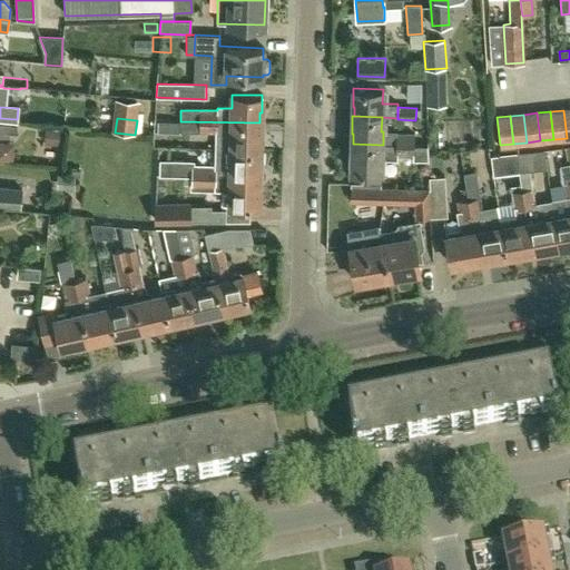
[(10,123),(10,121),(0,120),(0,135),(15,137),(16,123),(10,123)]
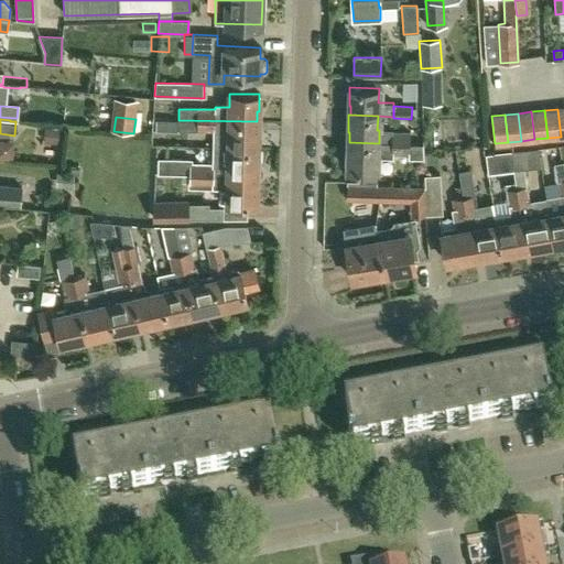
[(257,121),(179,120),(179,131),(214,131),(214,148),(258,149),(258,132),(257,132),(257,121)]
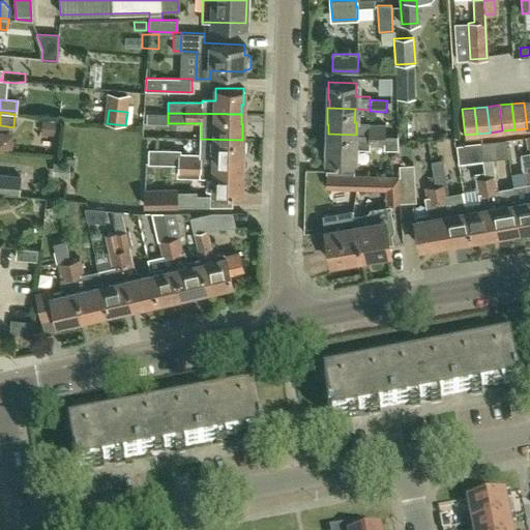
[(48,121),(47,134),(58,135),(59,122),(48,121)]
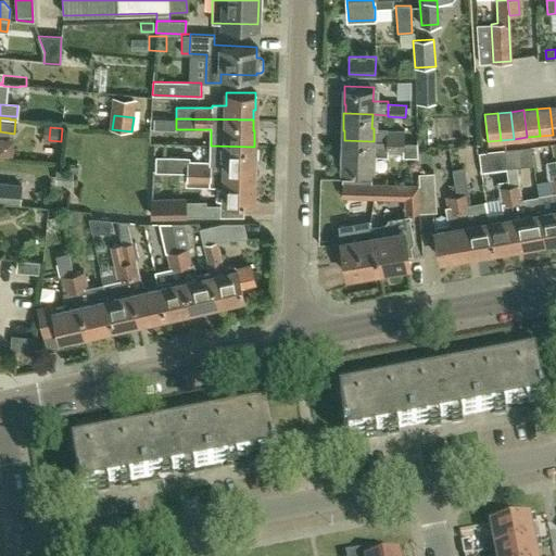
[(374,140),(374,141),(413,142),(413,131),(403,131),(386,130),(386,140),(374,140)]
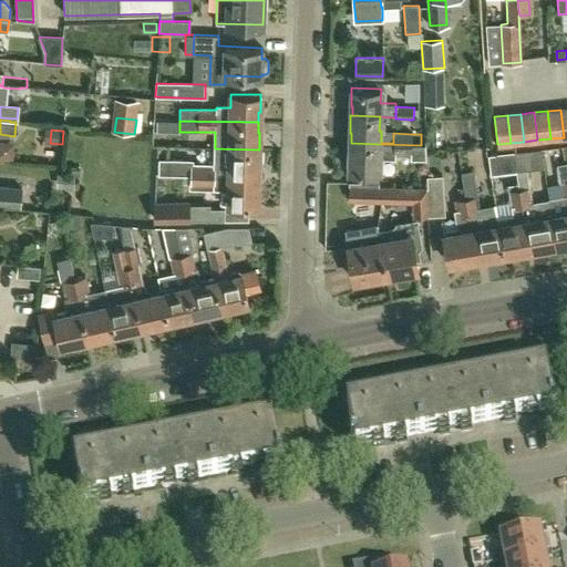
[(379,172),(379,158),(394,158),(394,155),(410,155),(410,160),(425,160),(424,145),(421,145),(381,144),(351,143),(351,153),(349,153),(349,171),(379,172)]
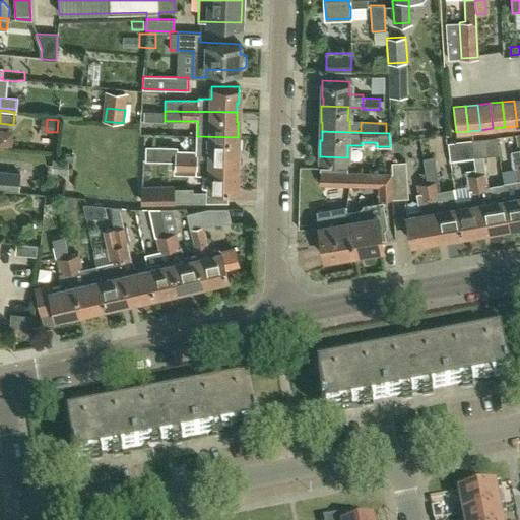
[(238,152),(238,137),(197,136),(197,151),(181,151),(177,150),(178,146),(146,145),(146,159),(174,161),(174,160),(236,161),(236,152),(238,152)]
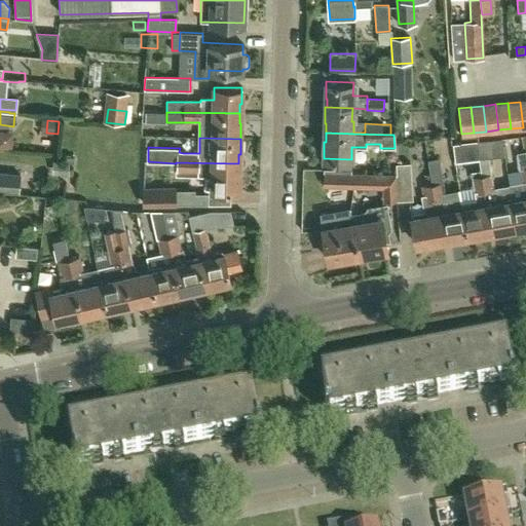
[(479,158),(477,141),(453,144),(455,161),(479,158)]
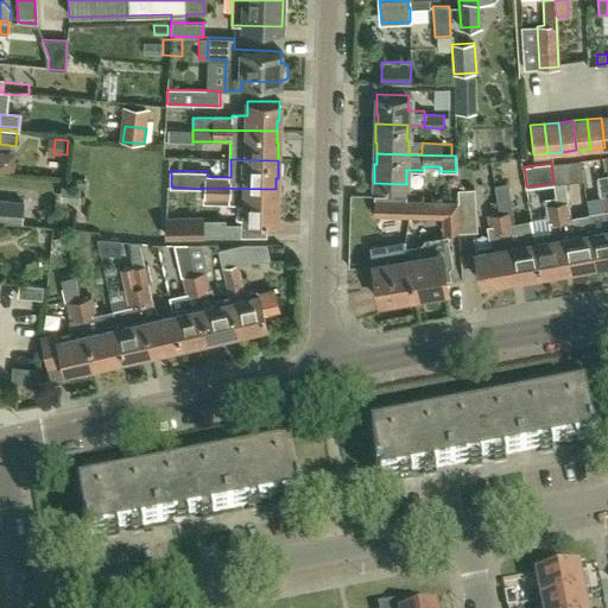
[(596,263),(588,214),(571,216),(565,182),(553,183),(556,197),(562,234),(567,266),(578,264),(578,266),(596,263)]
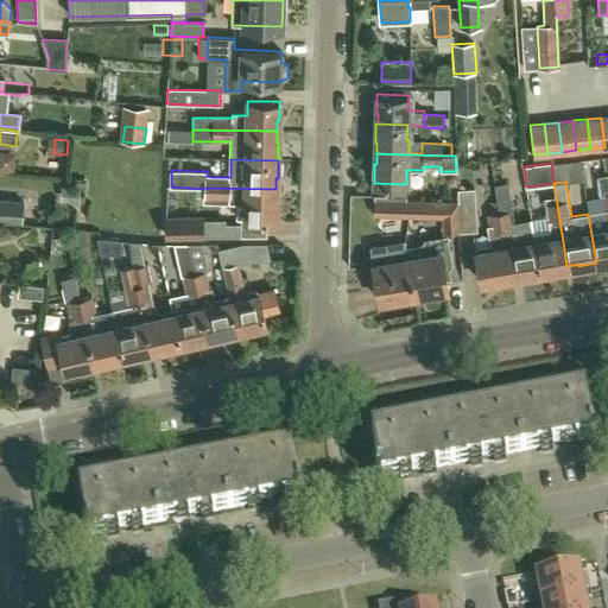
[(538,273),(530,223),(515,226),(507,183),(495,185),(500,213),(499,213),(510,277),(520,274),(520,276),(538,273)]
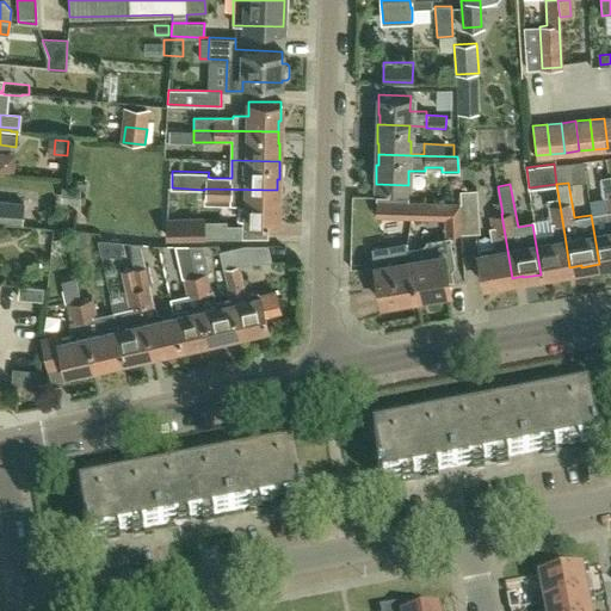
[(278,220),(278,202),(277,202),(277,190),(204,189),(204,190),(204,199),(211,201),(230,201),(230,204),(238,204),(238,220),(278,220)]
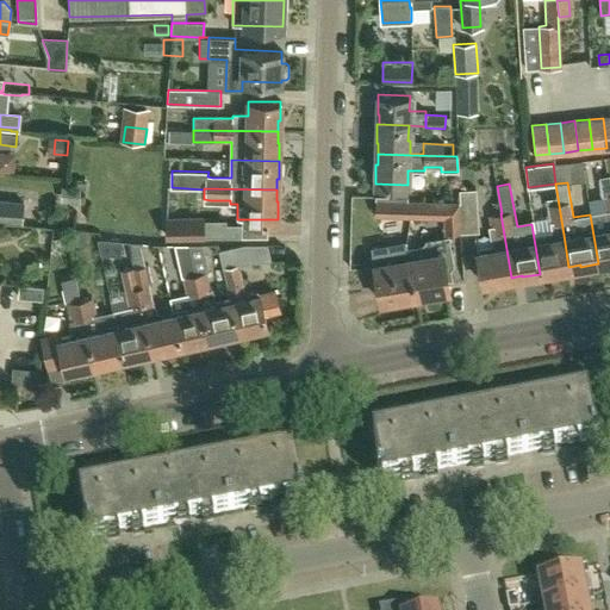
[(460,203),(461,231),(478,231),(477,190),(459,190),(460,203)]
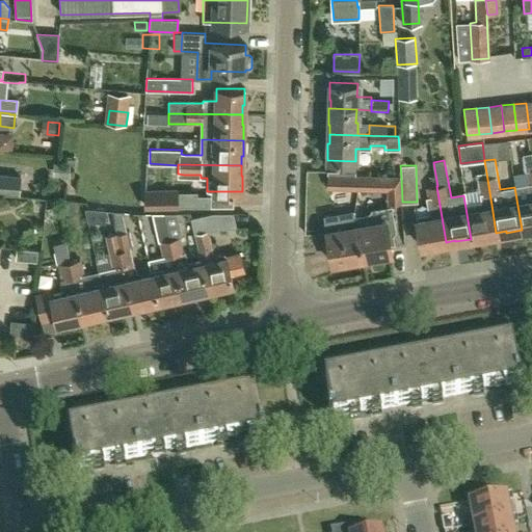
[(531,169),(527,171),(529,184),(514,187),(522,230),(531,228),(531,169)]
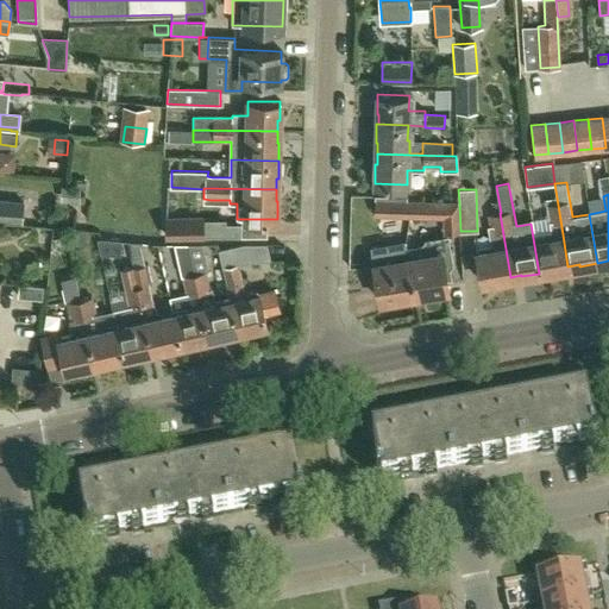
[(557,269),(567,267),(563,234),(557,198),(546,199),(548,218),(532,220),(532,224),(531,224),(539,274),(557,270),(557,269)]
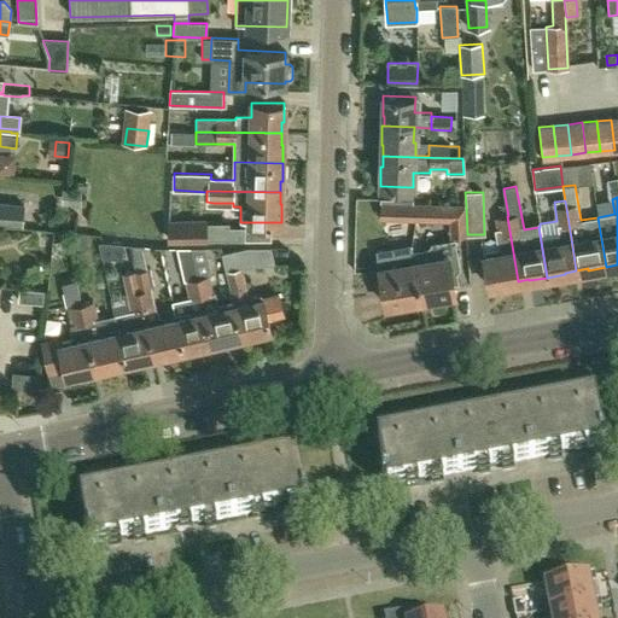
[(0,225),(23,227),(24,204),(0,202),(0,225)]
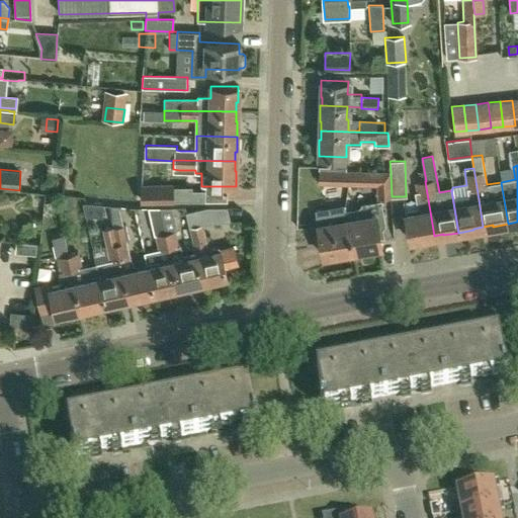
[(359,183),(359,171),(318,169),(318,183),(359,183)]
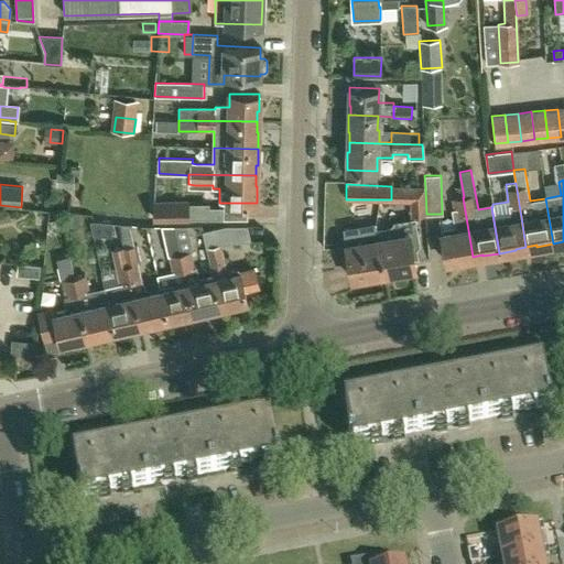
[(391,186),(391,199),(410,201),(411,215),(426,214),(425,187),(423,188),(391,186)]
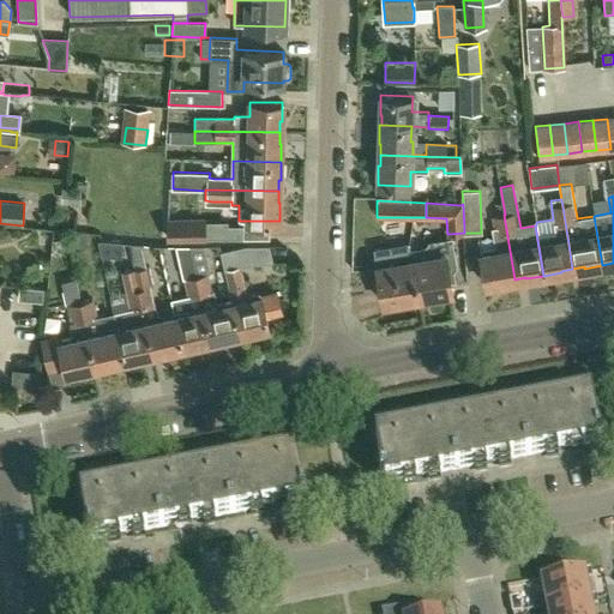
[(515,280),(504,215),(492,217),(497,246),(481,250),(482,253),(480,253),(485,286),(504,282),(504,281),(515,280)]
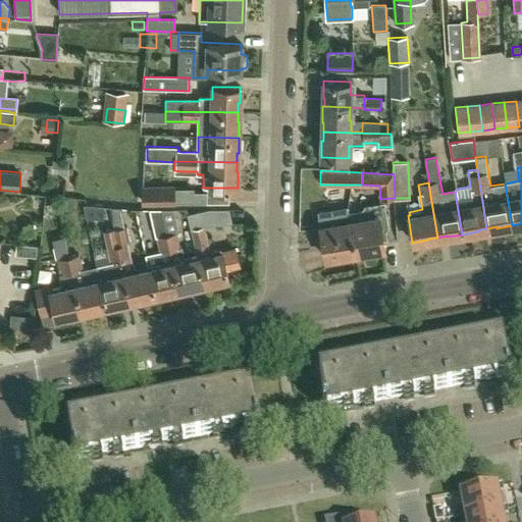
[(194,190),(194,187),(143,186),(143,201),(173,202),(173,201),(206,201),(206,194),(198,194),(198,190),(194,190)]
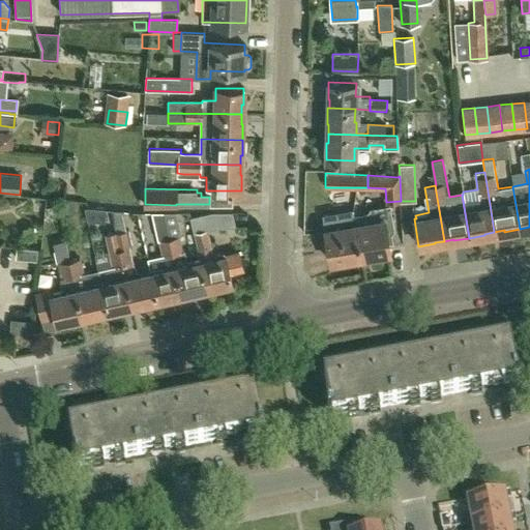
[(60,201),(59,211),(72,212),(74,202),(60,201)]
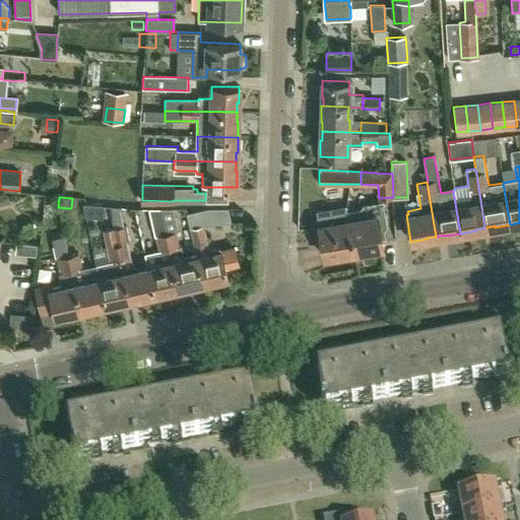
[(381,203),(363,206),(361,209),(346,212),(347,220),(352,252),(382,247),(379,226),(384,225),(381,203)]
